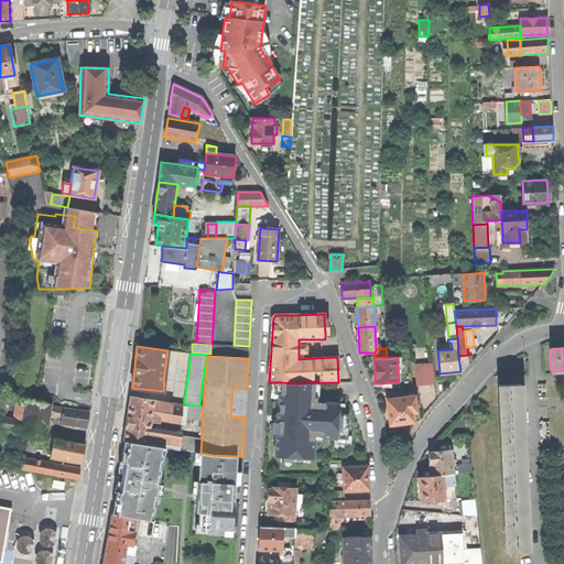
[(416,384),(434,383),(433,364),(415,365),(416,384)]
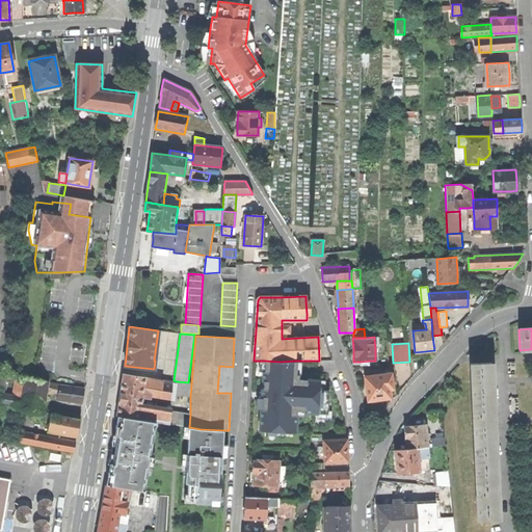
[(296,375),(297,361),(280,362),(265,361),(261,430),(286,432),(286,430),(296,431),(296,413),(328,414),(329,391),(324,391),(319,390),(320,380),(298,379),(299,375),(296,375)]
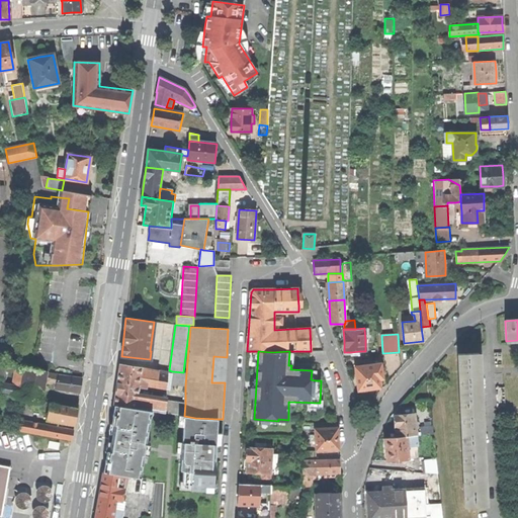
[(460,404),(481,403),(481,396),(481,394),(481,393),(480,374),(480,372),(480,371),(480,370),(479,353),(458,354),(459,371),(459,375),(460,404)]
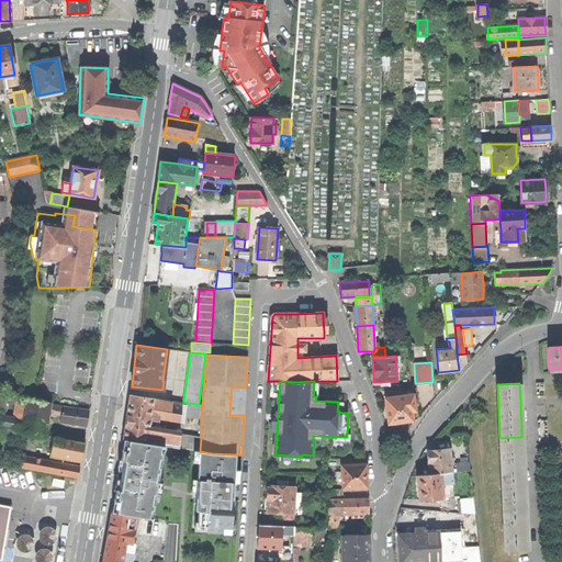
[(229,415),(244,415),(245,403),(246,388),(232,386),(229,415)]
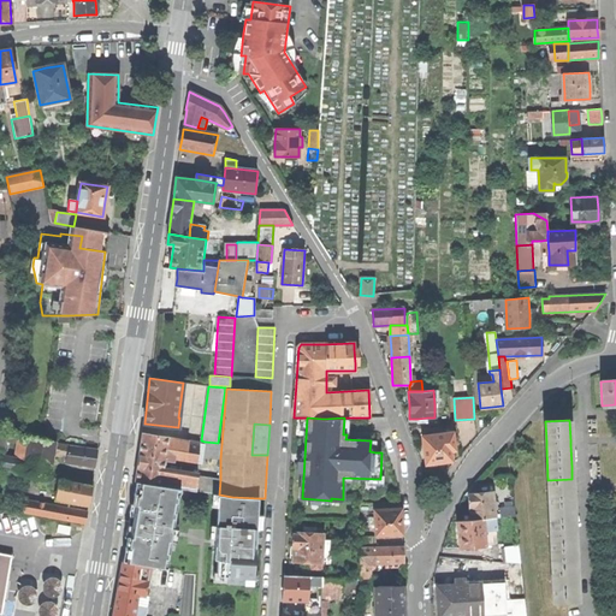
[(421,436),(425,465),(428,465),(431,467),(436,466),(438,463),(443,462),(451,461),(450,450),(455,450),(452,432),(421,436)]
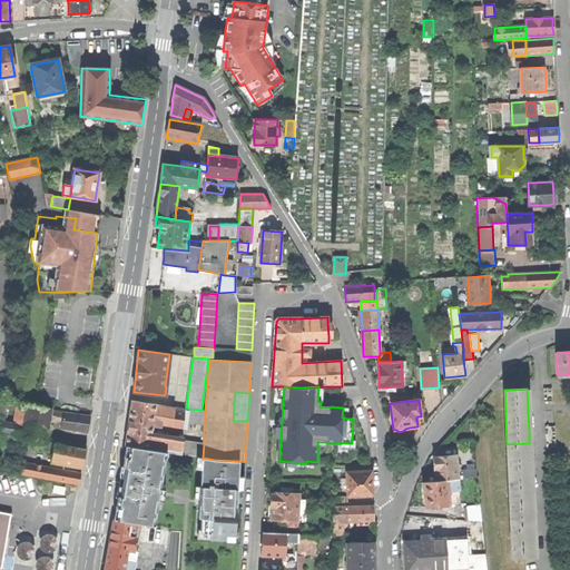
[(130,411),(129,421),(153,425),(156,405),(133,401),(130,411)]
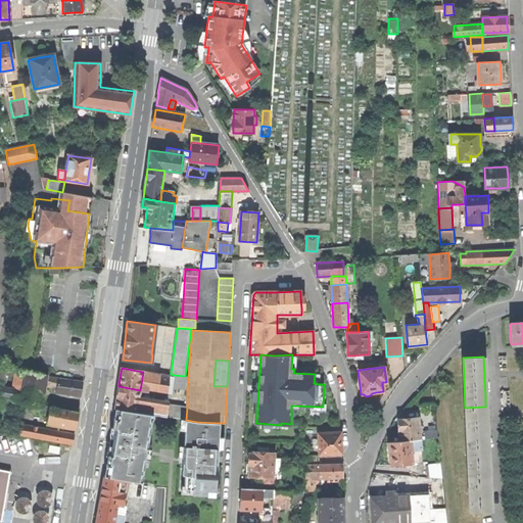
[(16,375),(13,389),(24,390),(27,372),(17,370),(16,375)]
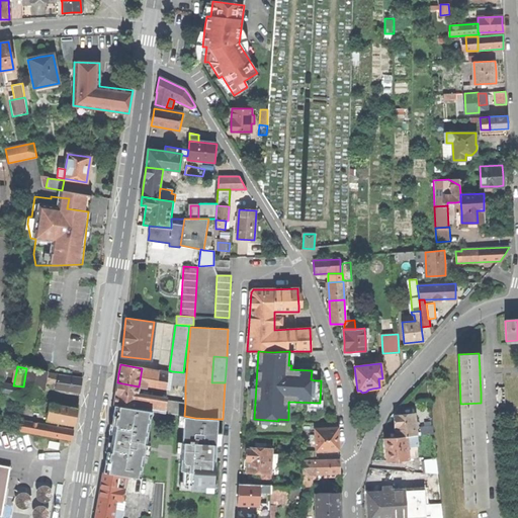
[(26,368),(23,386),(22,397),(32,399),(40,401),(45,381),(46,372),(46,371),(26,368)]
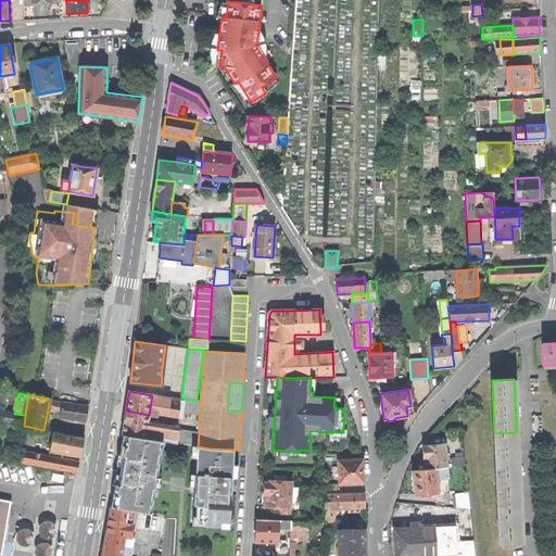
[(177,418),(180,400),(152,395),(149,415),(177,419),(177,418)]
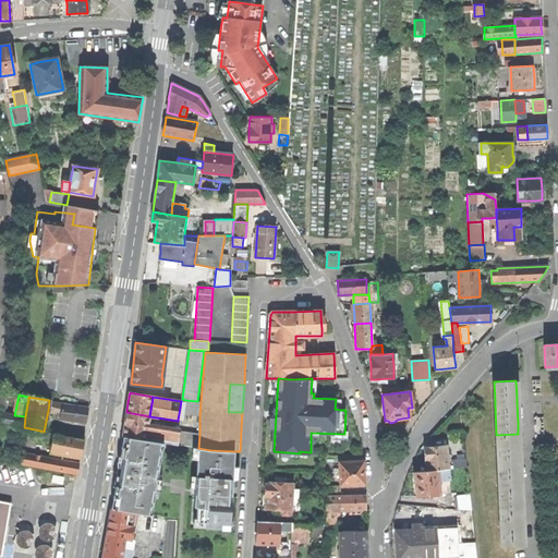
[(197,401),(185,400),(185,402),(183,413),(199,415),(201,402),(197,401)]
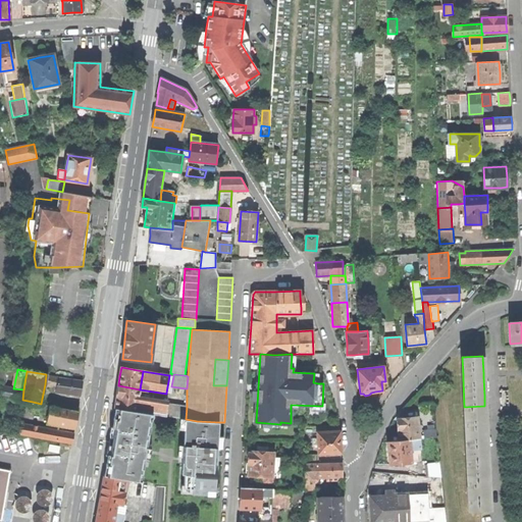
[(58,377),(46,375),(45,384),(56,387),(58,377)]
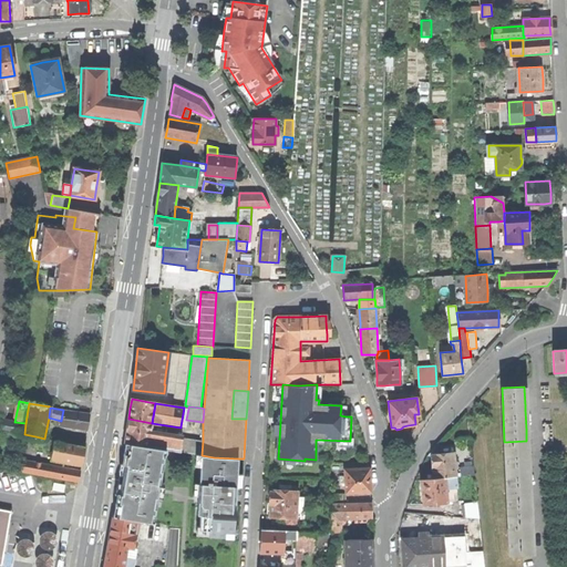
[(90,414),(63,410),(61,421),(61,425),(88,430),(89,421),(90,414)]
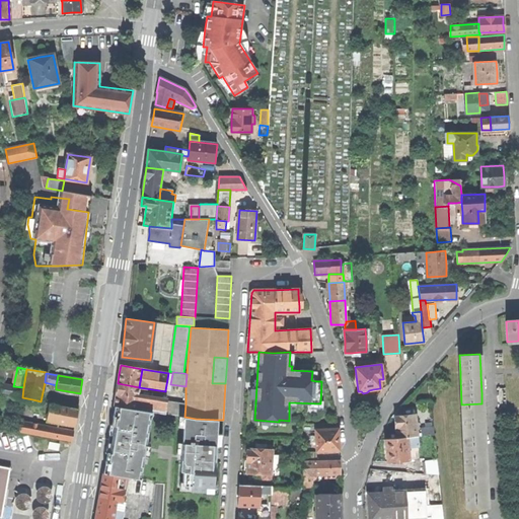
[(138,396),(139,387),(118,383),(115,405),(136,410),(138,396)]
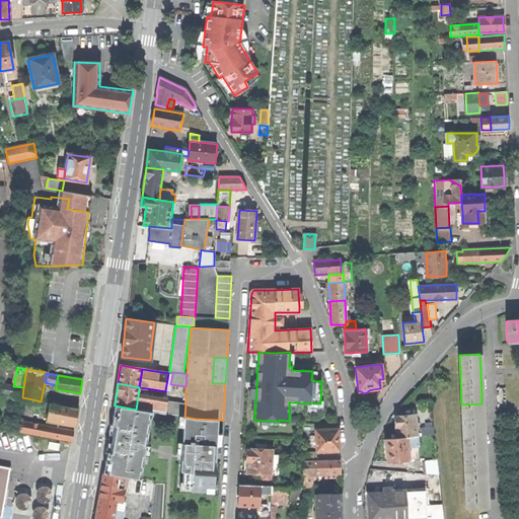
[(1,394),(22,397),(23,387),(13,386),(2,384),(1,394)]
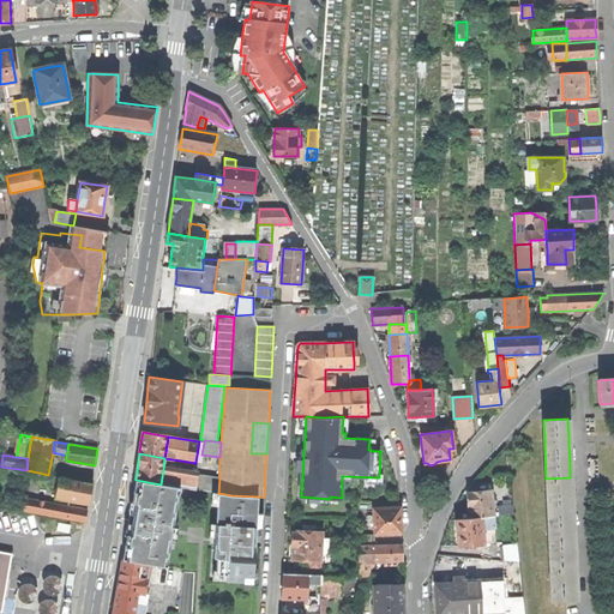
[(163,469),(161,485),(178,487),(196,489),(198,474),(163,469)]
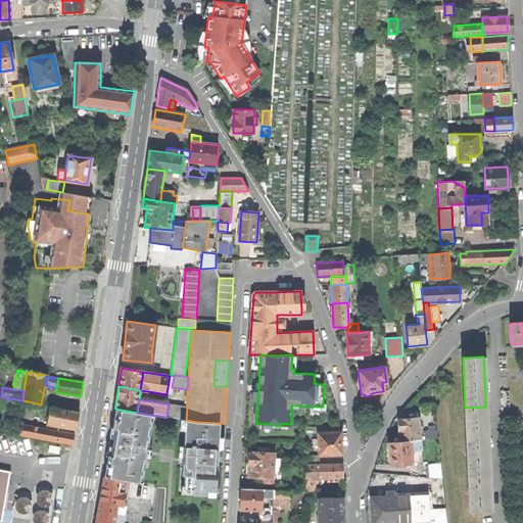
[(31,412),(49,415),(50,407),(41,405),(33,402),(31,412)]
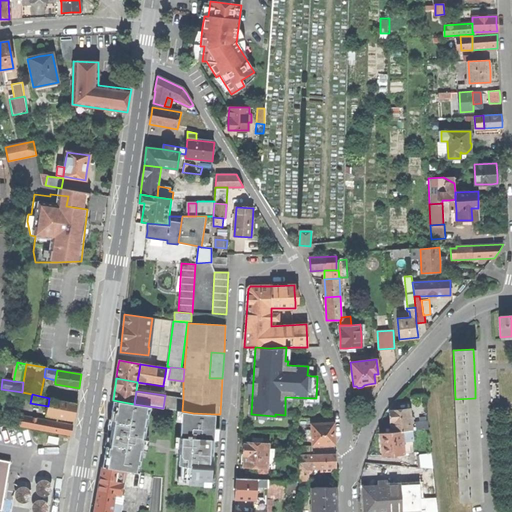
[(163,408),(182,411),(183,398),(165,395),(163,408)]
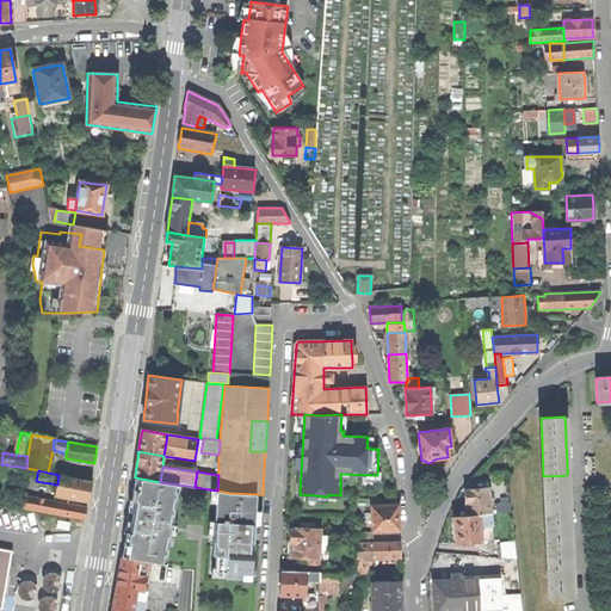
[(55,494),(87,500),(90,491),(91,481),(59,475),(57,485),(55,494)]
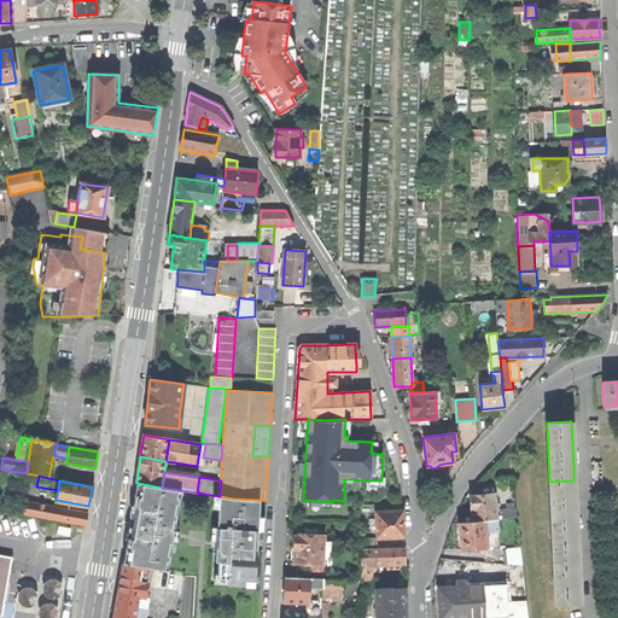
[(551,509),(575,508),(575,493),(575,490),(573,488),(575,488),(573,481),(549,482),(549,489),(551,489),(551,494),(551,509)]
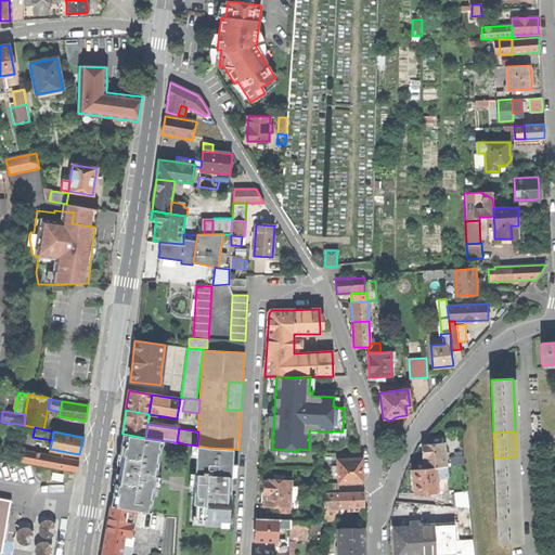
[(119,474),(115,504),(111,503),(111,505),(134,510),(149,512),(160,440),(145,438),(123,434),(123,436),(126,437),(121,465),(117,465),(116,473),(119,474)]
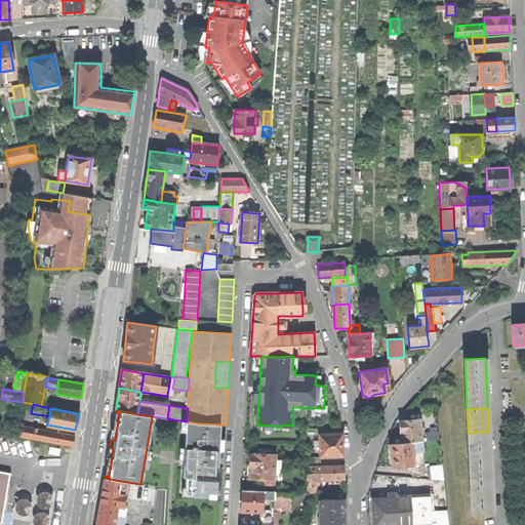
[(115,440),(119,413),(116,412),(113,427),(111,440),(115,440)]
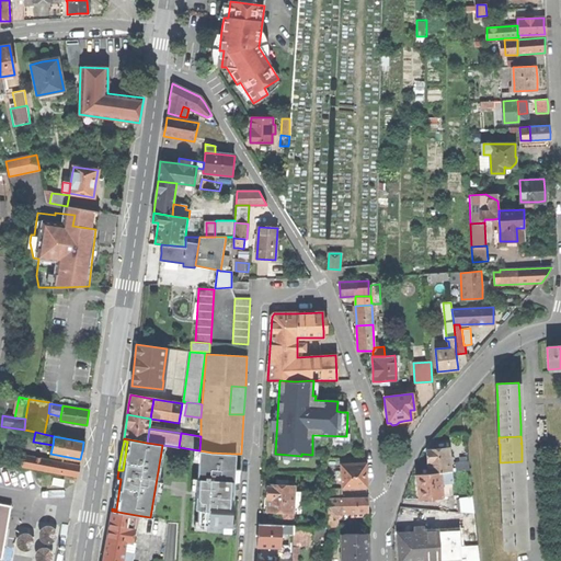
[(427,460),(430,473),(439,472),(450,471),(449,464),(449,455),(448,448),(426,450),(427,460)]
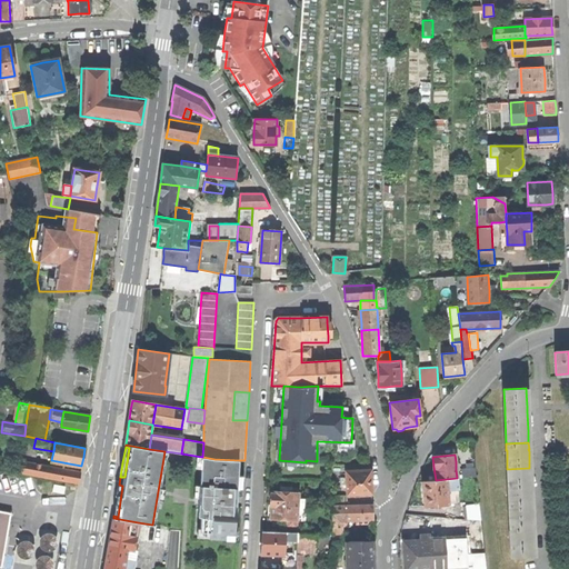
[(237,488),(239,460),(215,459),(202,457),(198,517),(201,517),(200,532),(210,532),(209,537),(225,537),(225,533),(235,533),(236,508),(238,508),(238,497),(239,488),(237,488)]
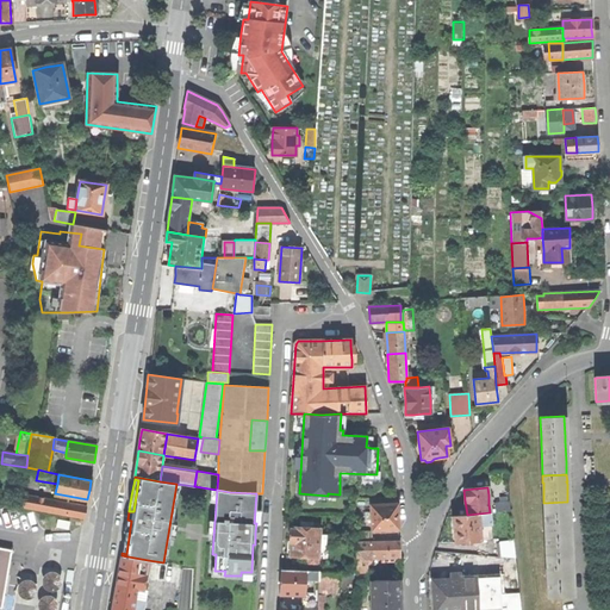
[(24,496),(23,508),(85,518),(87,506),(24,496)]
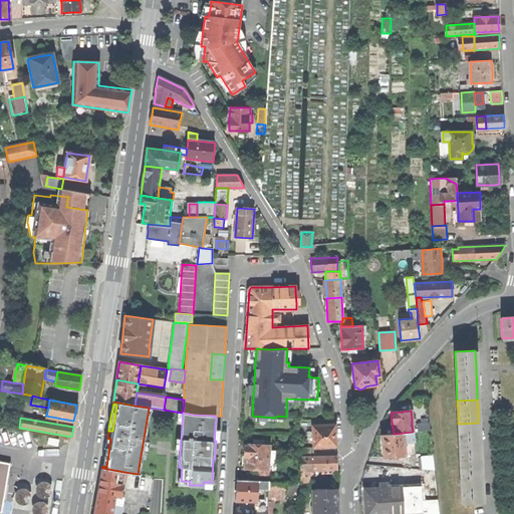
[(417,424),(418,432),(430,431),(429,423),(428,423),(422,424),(417,424)]
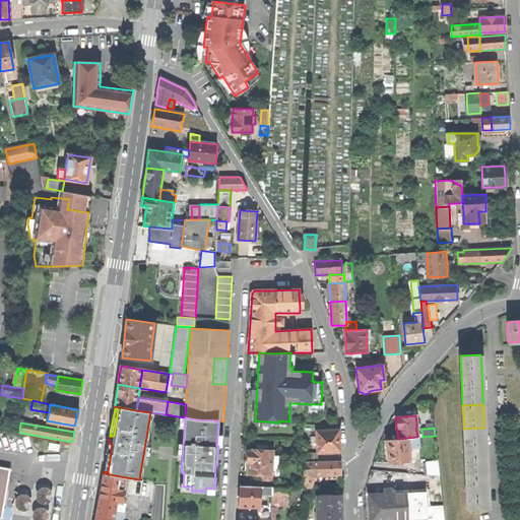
[(465,449),(465,451),(484,451),(484,450),(484,449),(483,428),(463,429),(464,449),(465,449)]
